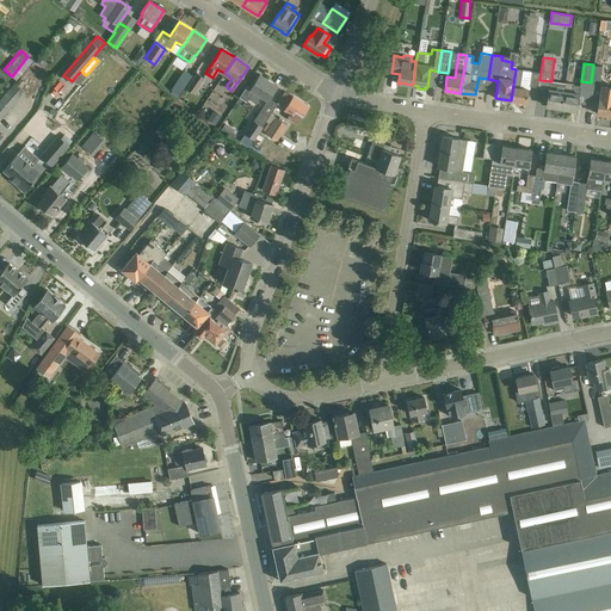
[(593,65),(591,82),(600,84),(603,66),(593,65)]
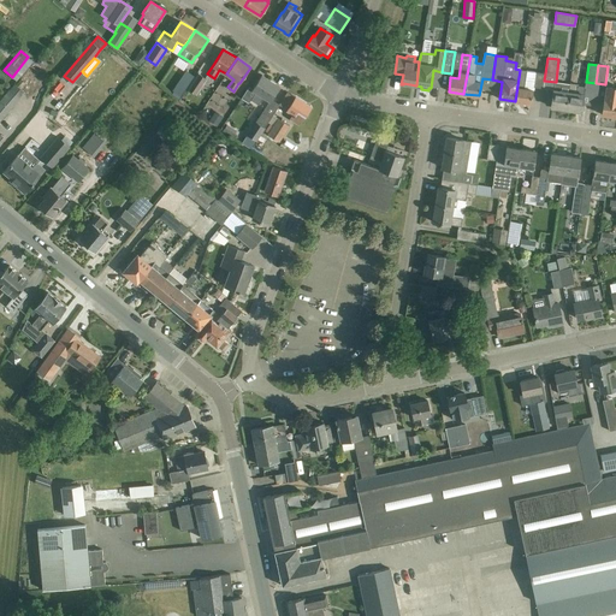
[(545,73),(520,70),(515,101),(531,104),(533,87),(543,88),(544,81),(545,73)]
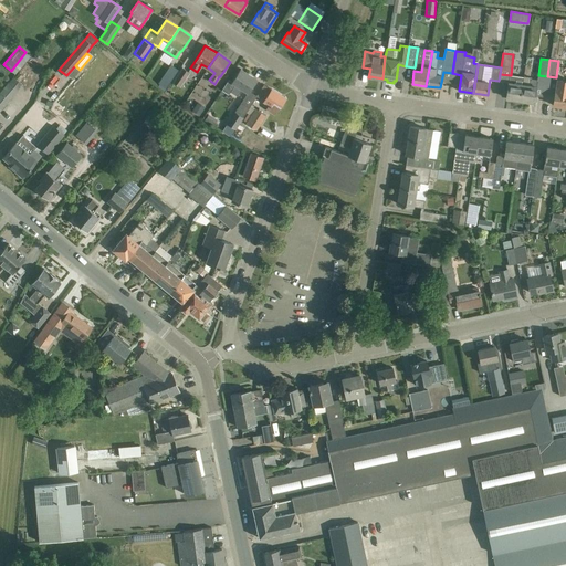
[(171,65),(159,83),(166,87),(177,70),(171,65)]
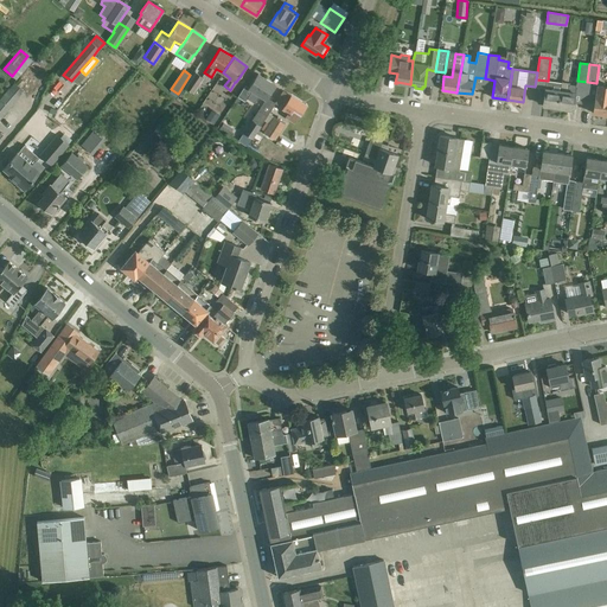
[(195,72),(185,88),(193,94),(204,78),(195,72)]
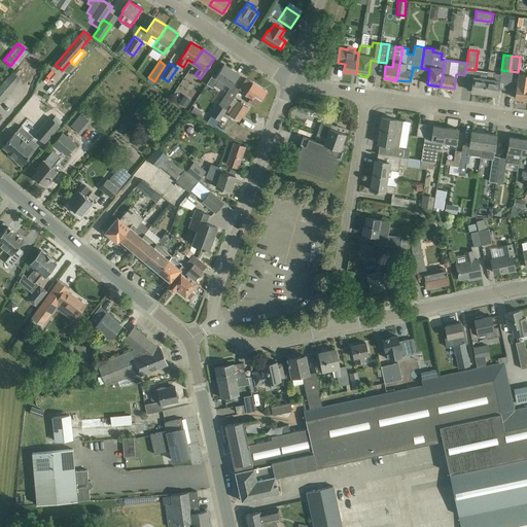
[(223,64),(218,72),(216,76),(219,78),(215,85),(221,90),(225,82),(231,85),(239,73),(223,64)]
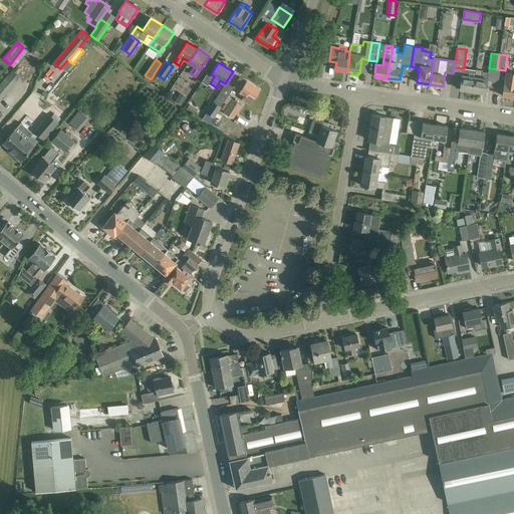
[(472,90),(475,70),(464,68),(463,74),(462,74),(460,88),(472,90)]
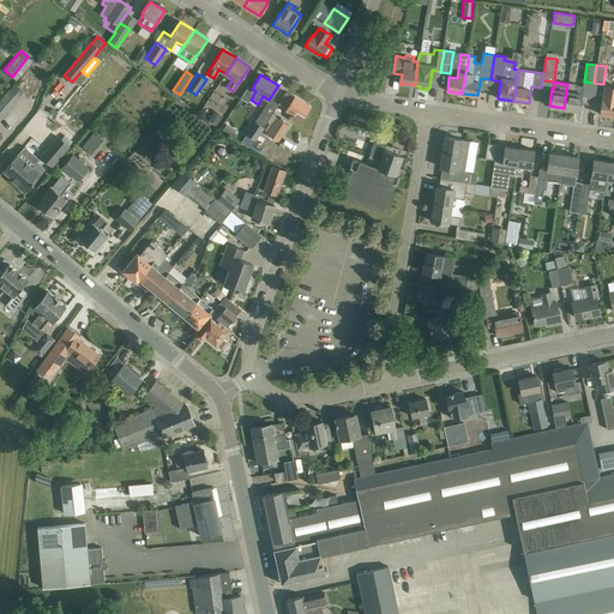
[(583,86),(567,84),(564,108),(579,110),(582,94),(583,86)]
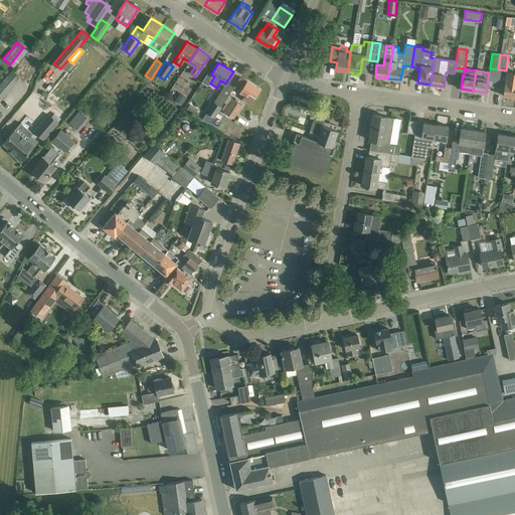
[(503,96),(514,97),(514,71),(512,71),(510,83),(505,82),(503,96)]
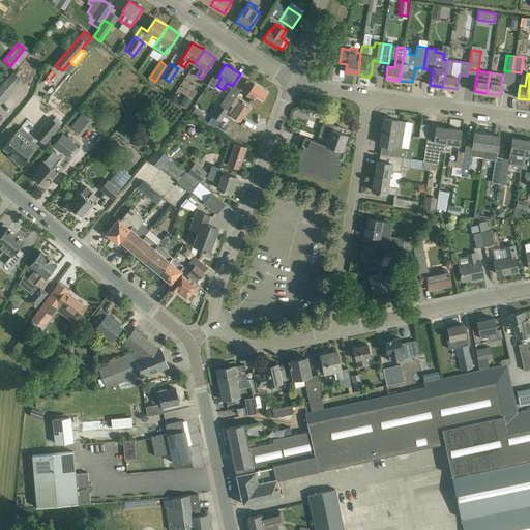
[(0,86),(0,101),(2,102),(17,85),(17,84),(8,78),(0,86)]
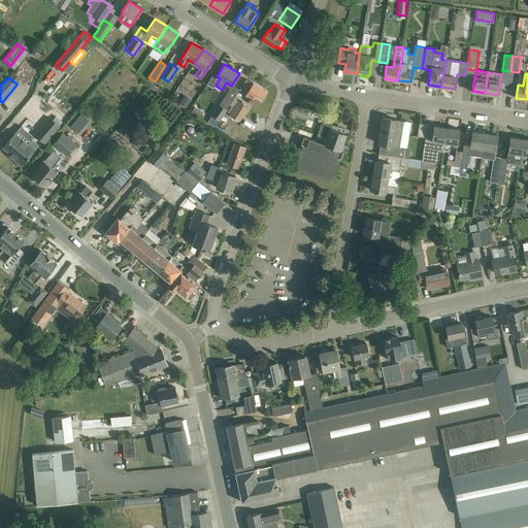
[(266,92),(246,78),(239,90),(246,94),(245,94),(251,97),(249,101),(257,106),(266,92)]
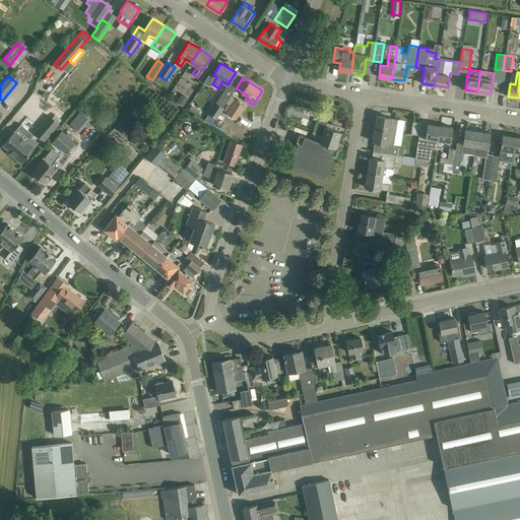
[(221,93),(215,104),(222,108),(229,99),(221,93)]
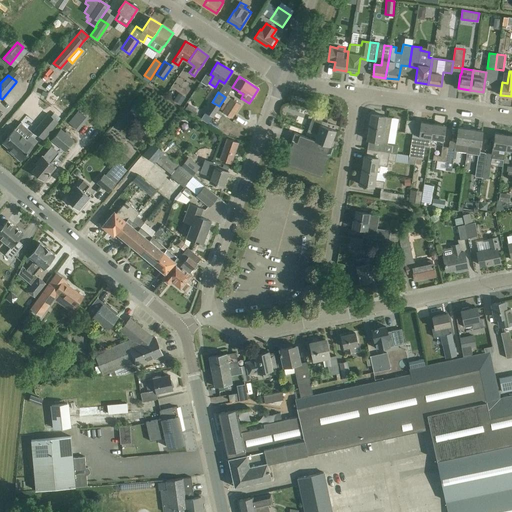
[(232,118),(241,104),(231,98),(227,104),(224,103),(220,109),(223,111),(222,112),(232,118)]
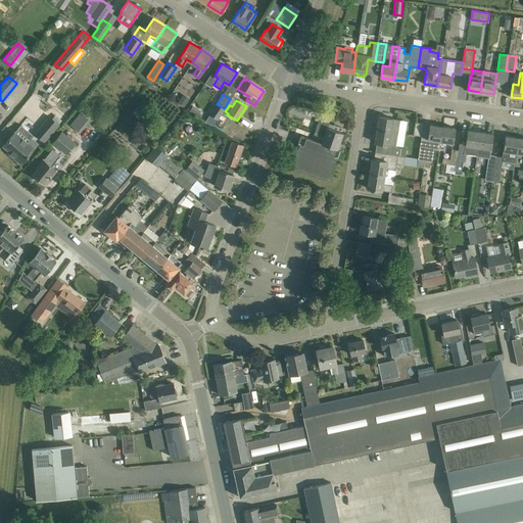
[(224,108),(217,104),(209,113),(218,119),(224,108)]
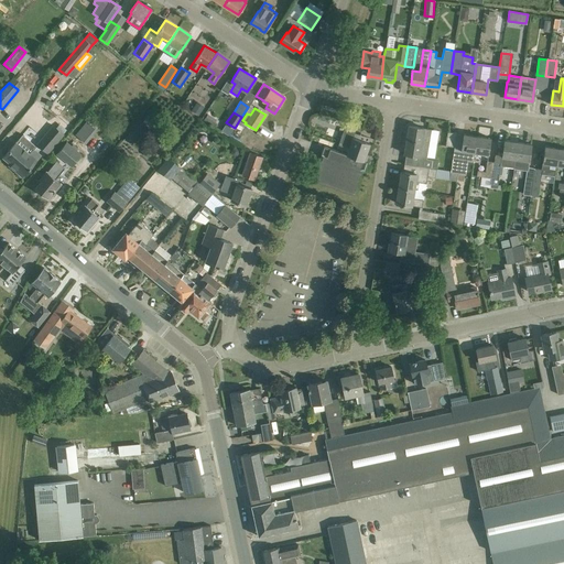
[(87,121),(76,136),(86,143),(97,130),(87,121)]
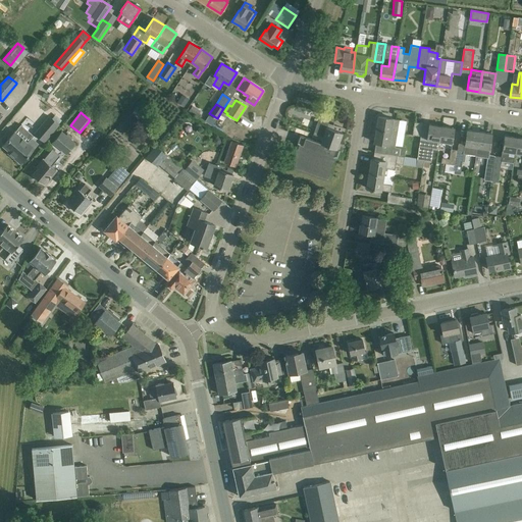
[(55,114),(52,118),(49,116),(35,133),(44,141),(59,124),(58,123),(61,120),(55,114)]
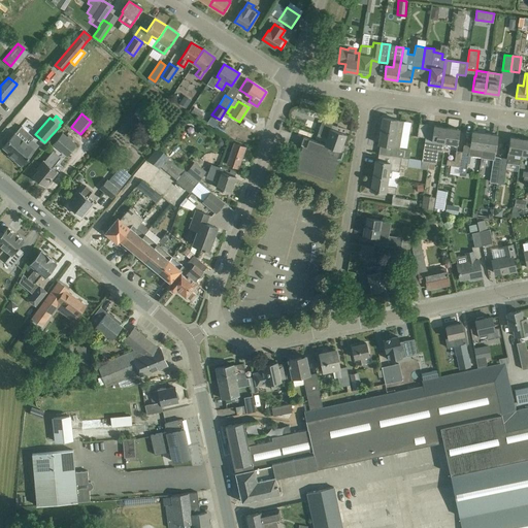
[(383,118),(381,131),(402,134),(404,121),(397,120),(383,118)]
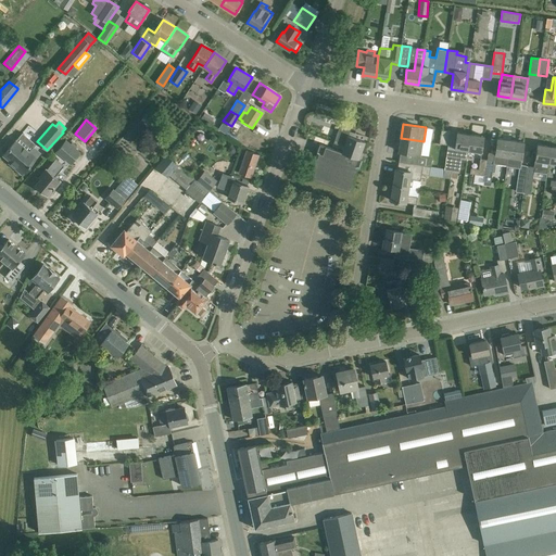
[(354,133),(341,127),(336,142),(333,141),(333,142),(343,146),(341,151),(358,158),(365,140),(354,137),(355,131),(354,133)]
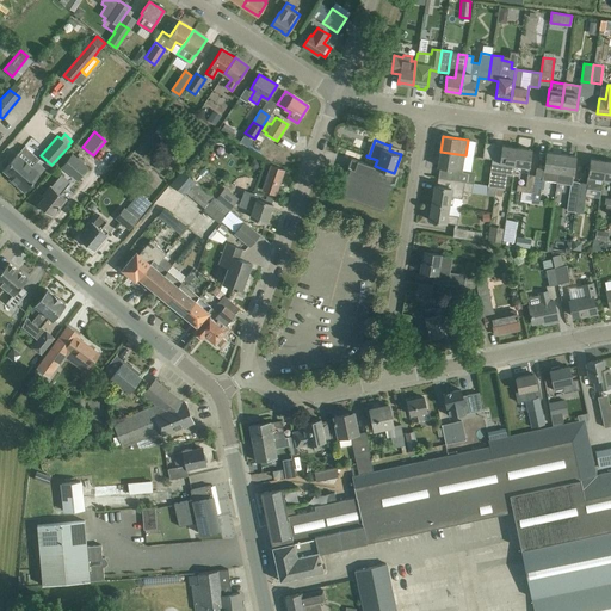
[(493,159),(493,158),(494,143),(486,142),(483,158),(493,159)]
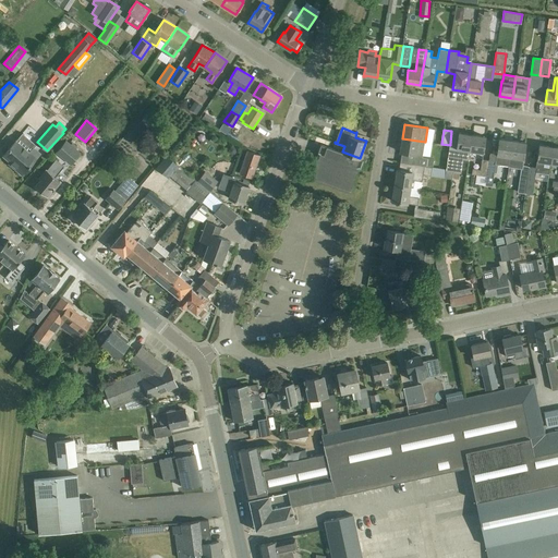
[(469,159),(469,158),(472,134),(459,132),(457,145),(450,144),(450,145),(446,170),(460,172),(462,158),(469,159)]
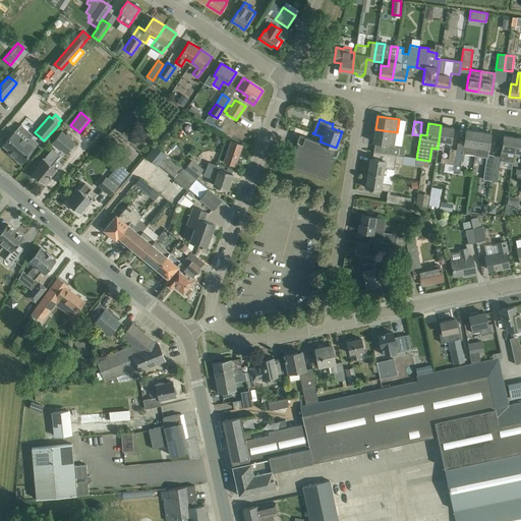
[(18,127),(3,145),(14,155),(13,157),(20,163),(38,143),(32,137),(33,135),(20,124),(18,127)]
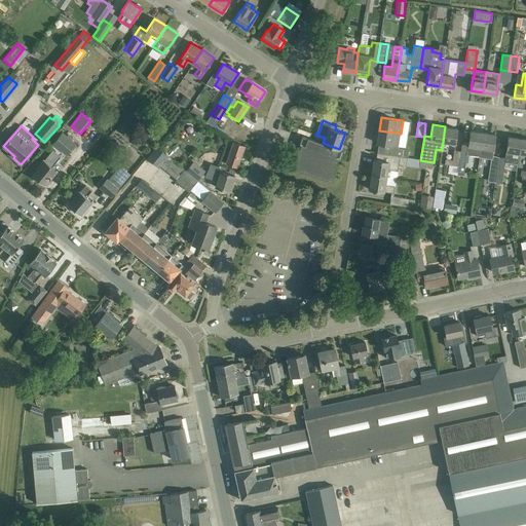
[(442,149),(454,150),(458,128),(445,126),(442,149)]
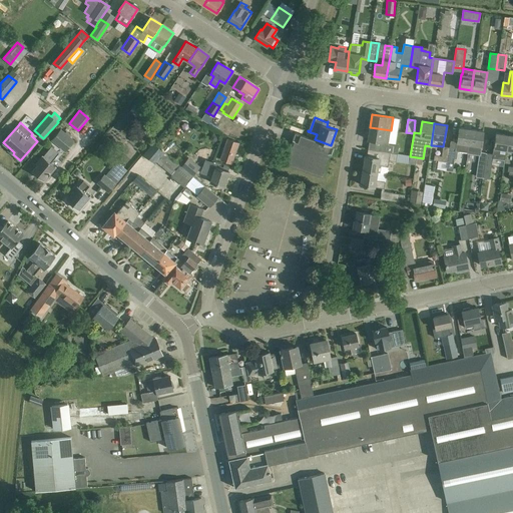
[(391,130),(370,127),(368,139),(380,141),(379,151),(380,151),(397,153),(399,144),(389,142),(391,130)]
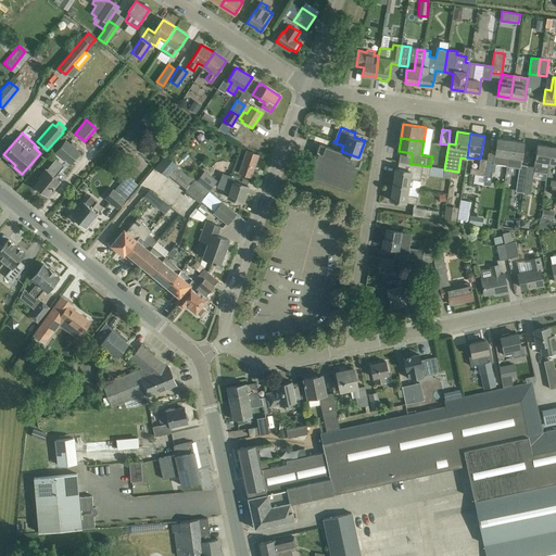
[(510,140),(497,138),(493,161),(496,161),(496,163),(506,165),(508,156),(510,140)]
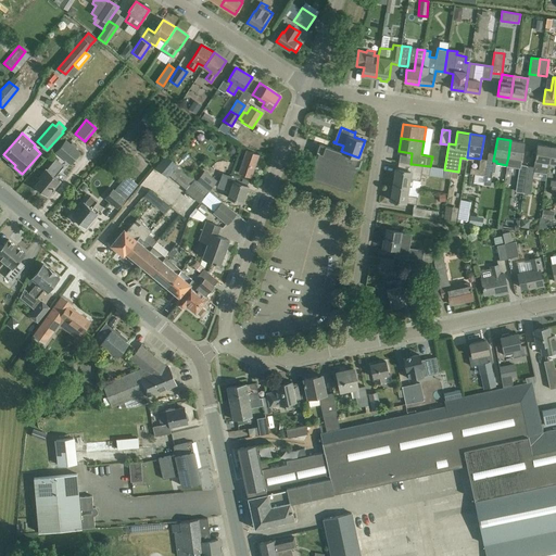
[(79,153),(65,140),(55,151),(70,164),(79,153)]
